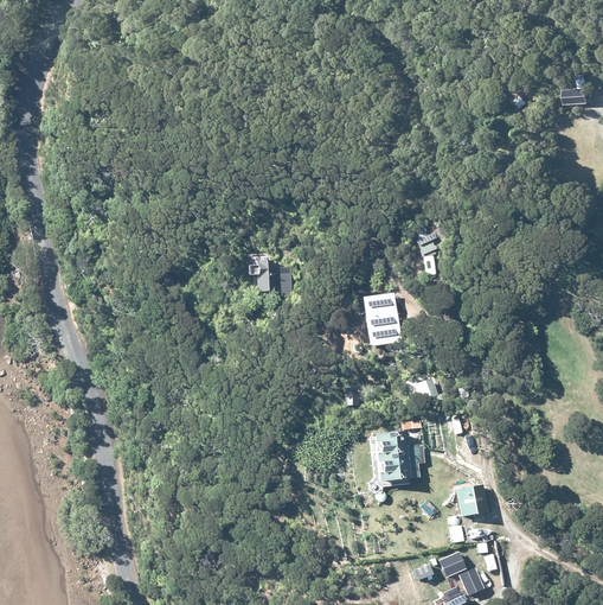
[(590,89),(565,90),(565,103),(590,102),(590,89)]
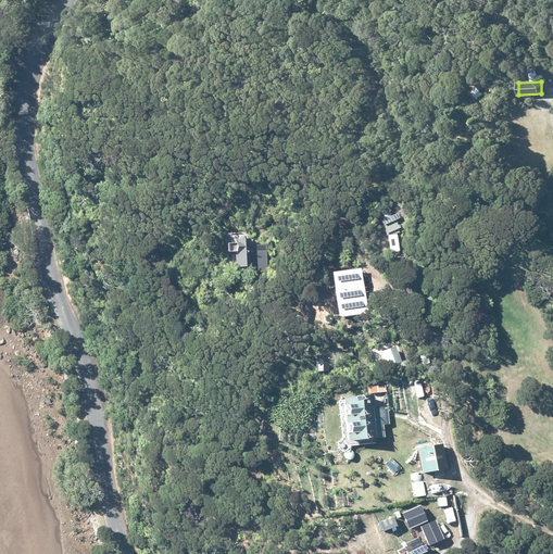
[(400,231),(397,213),(392,214),(391,209),(384,211),(388,234),(400,231)]
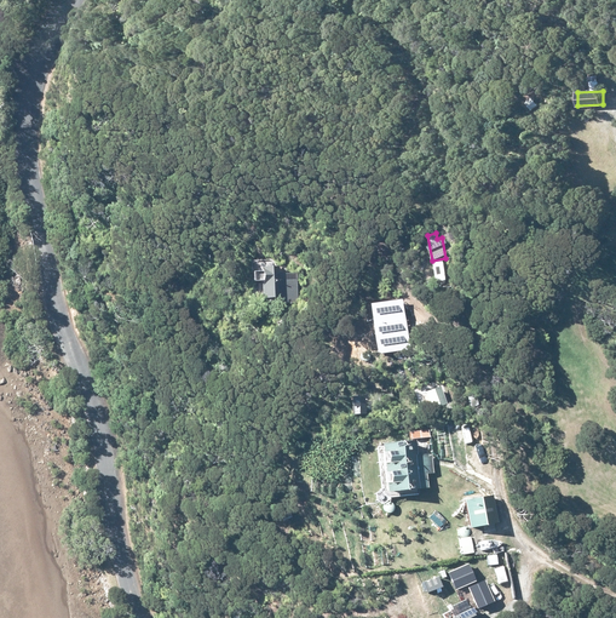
[(298,303),(297,269),(280,269),(280,265),(262,267),(262,297),(280,297),(280,303),(298,303)]
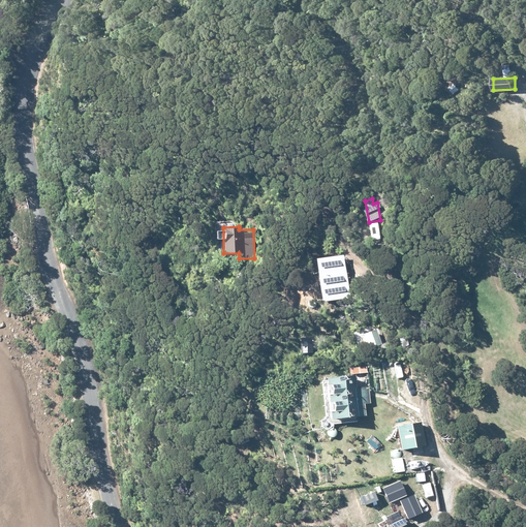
[(363,333),(369,348),(379,344),(381,349),(391,346),(389,341),(383,344),(377,328),(363,333)]
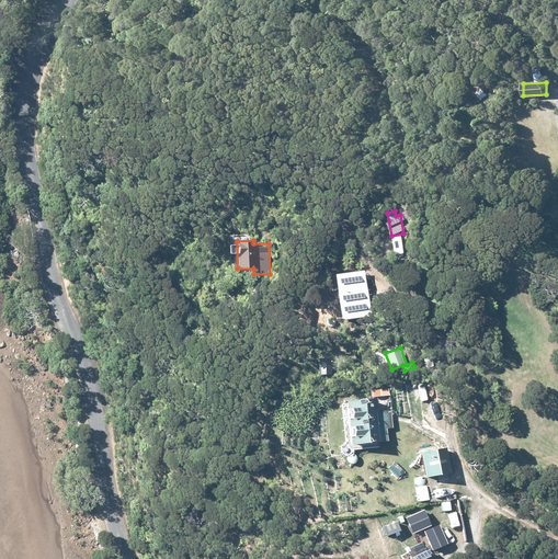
[(394,428),(393,410),(378,411),(377,396),(346,399),(350,444),(388,441),(387,429),(394,428)]
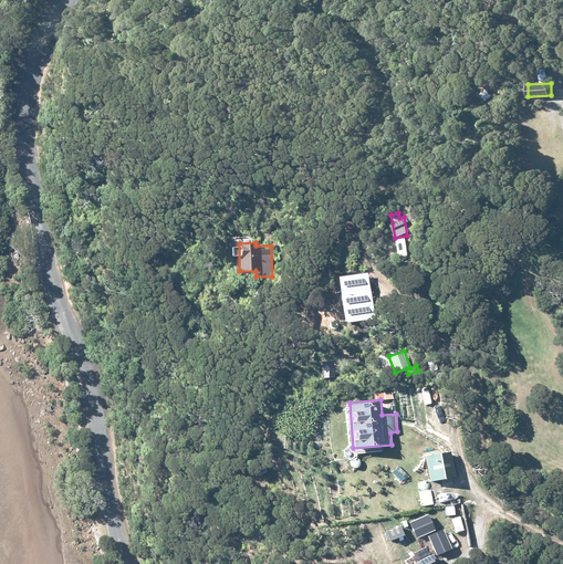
[(425,456),(429,480),(456,477),(451,451),(425,456)]
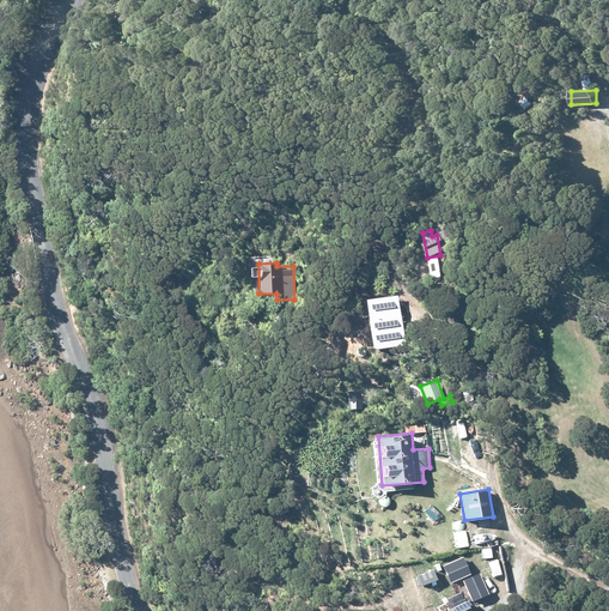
[(273,495),(279,514),(291,510),(284,491),(273,495)]
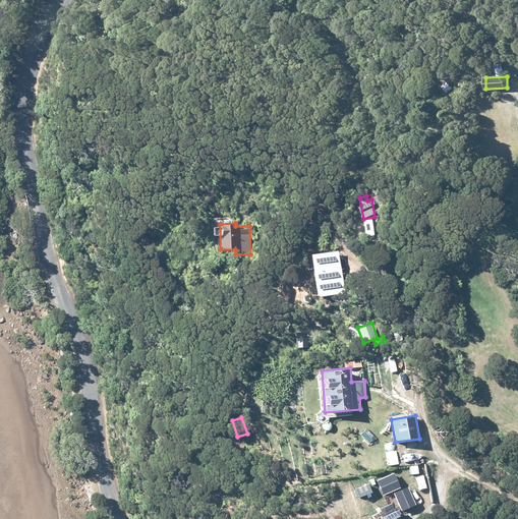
[(404,493),(410,501),(416,497),(409,488),(404,493)]
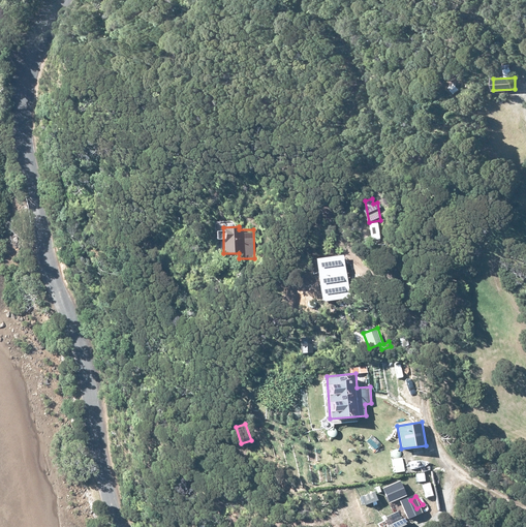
[(409,502),(401,508),(410,519),(419,512),(410,501),(409,502)]
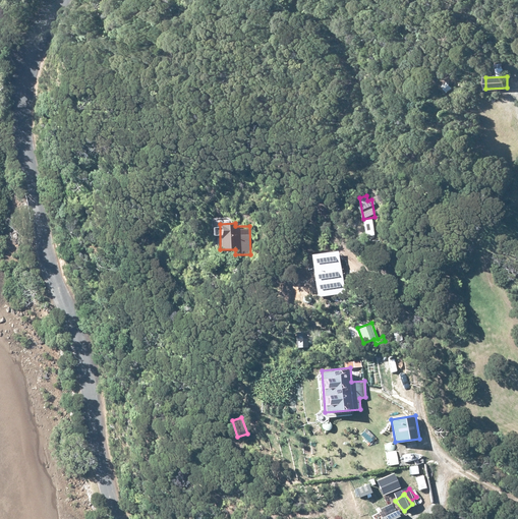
[(394,505),(373,515),(375,518),(392,518),(399,516),(394,505)]
